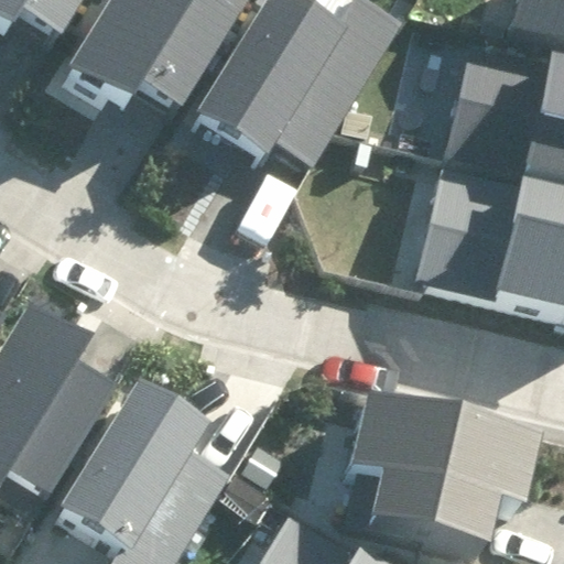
[(0,0),(0,38),(4,41),(13,25),(55,51),(85,0),(0,0)]
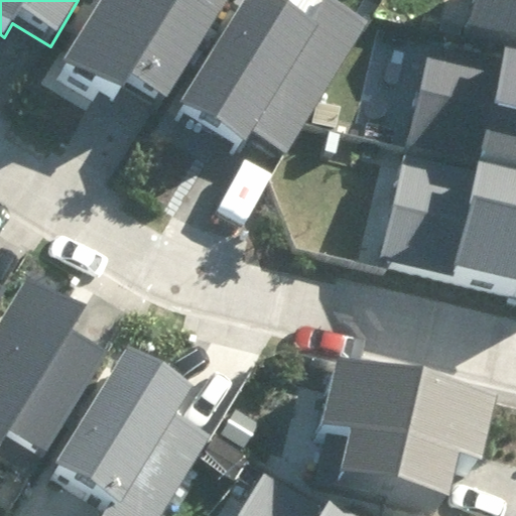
[(99,0),(55,72),(112,106),(125,85),(161,107),(226,0),(99,0)]
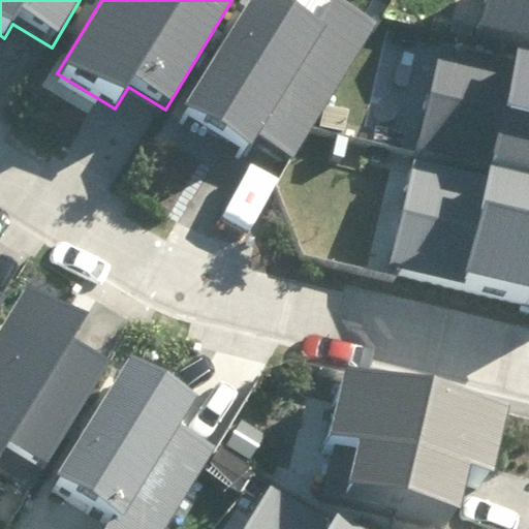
[(267,0),(245,0),(178,111),(245,152),(255,134),(290,155),(375,20),(342,0),(328,0),(311,27),(267,0)]
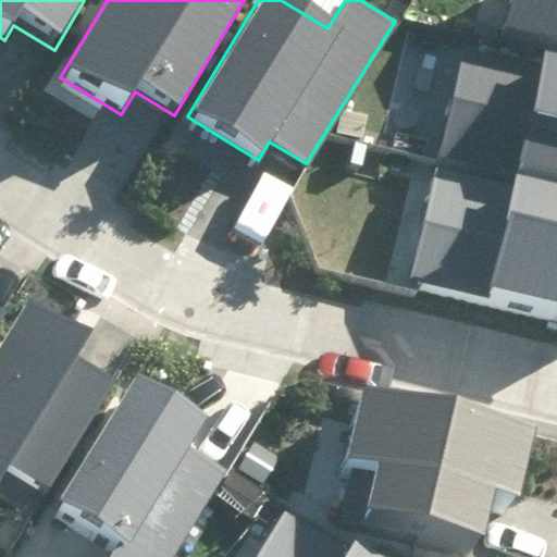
[(556,0),(507,0),(499,39),(556,51),(556,0)]
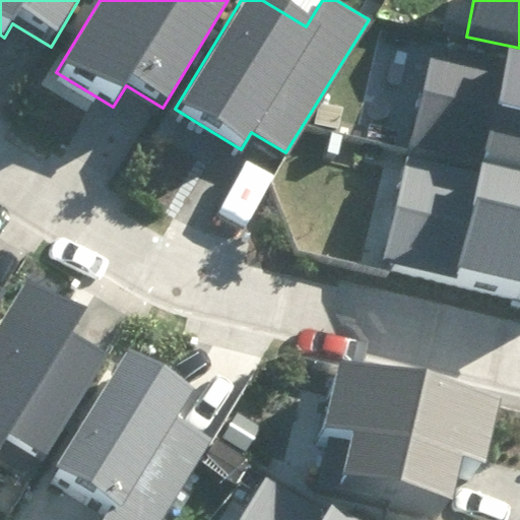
[(409,145),(519,170),(519,62),(432,43),(409,145)]
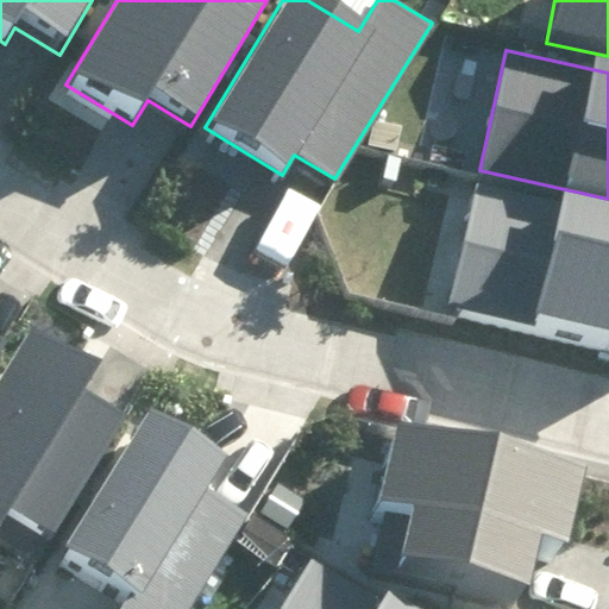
[(444,303),(608,349),(608,215),(478,180),(444,303)]
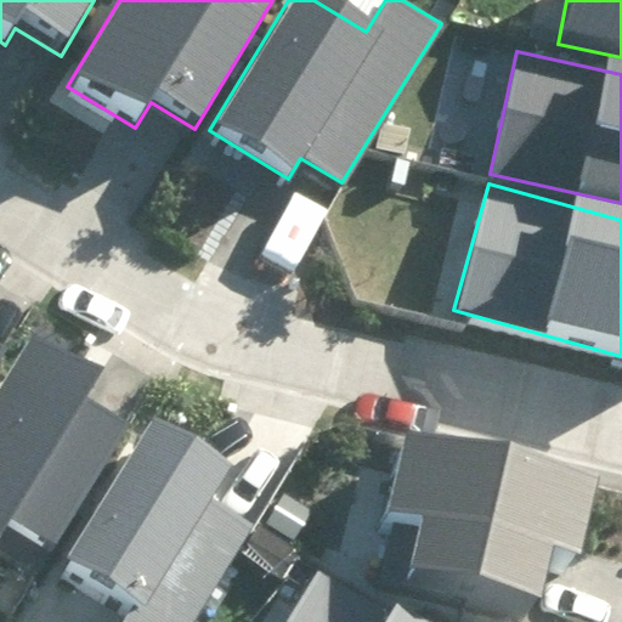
[(0,394),(0,531),(44,558),(116,440),(72,414),(88,386),(26,350),(0,394)]
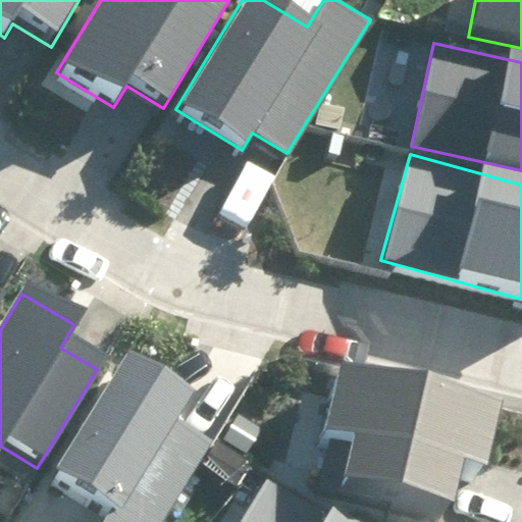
[(80,521),(153,521),(208,440),(172,417),(187,396),(126,357),(44,481),(88,510),(80,521)]
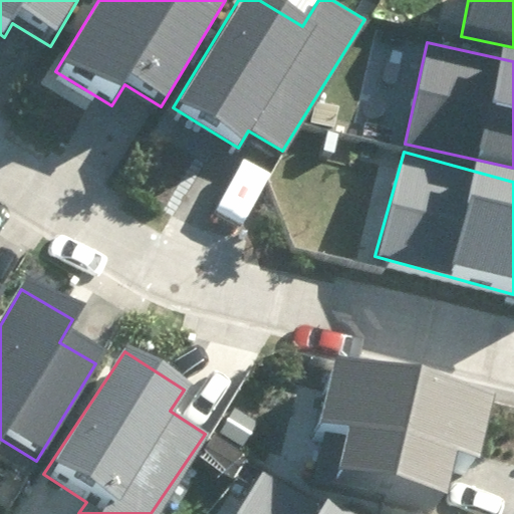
[(489,402),(317,362),(301,433),(332,440),(325,473),(439,498),(446,467),(473,473),(489,402)]
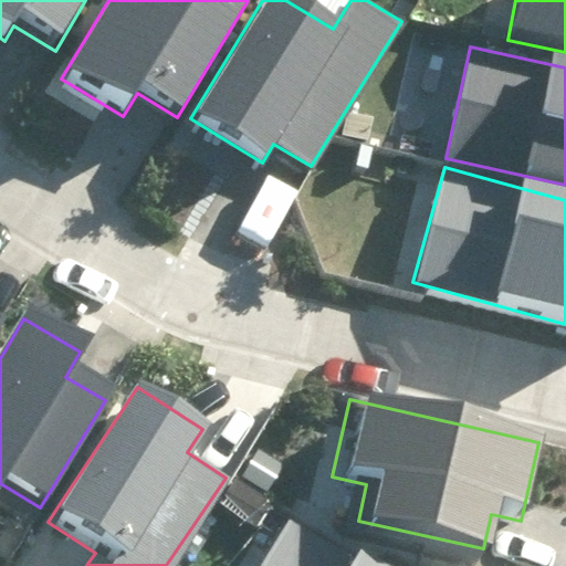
[(360,565),(284,519),(254,565),(360,565)]
